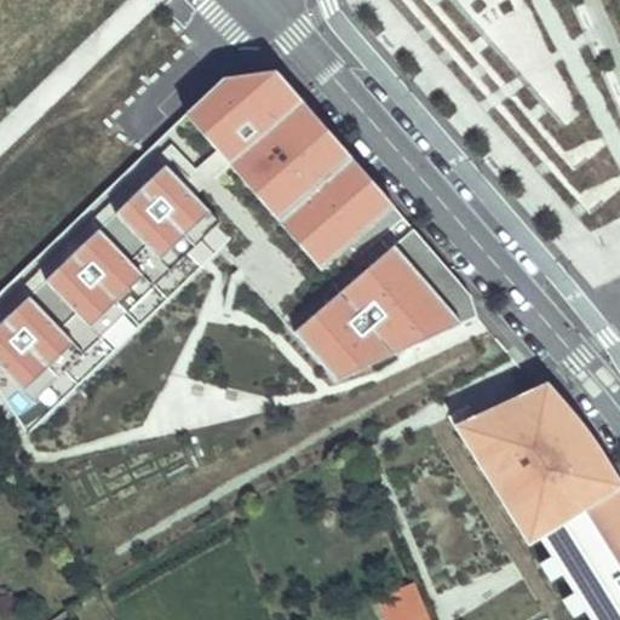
[(477,317),(471,296),(276,72),(224,79),(0,293),(0,392),(28,435),(222,251),(334,383),(361,371),(356,359),(386,345),(392,356),(477,317)]
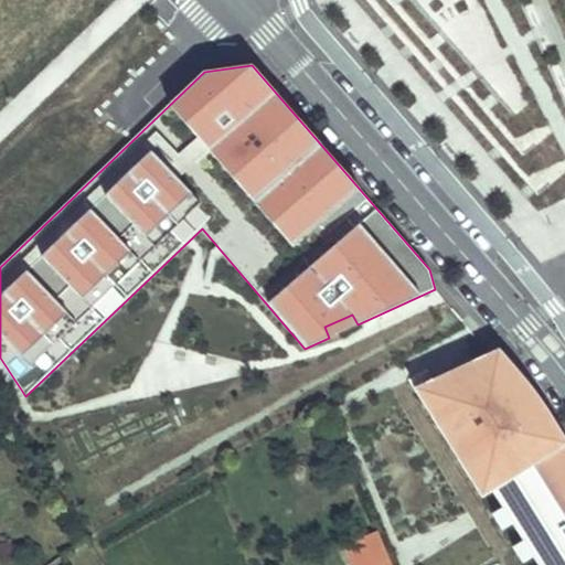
[(358,324),(352,315),(324,327),(329,338),(358,324)]
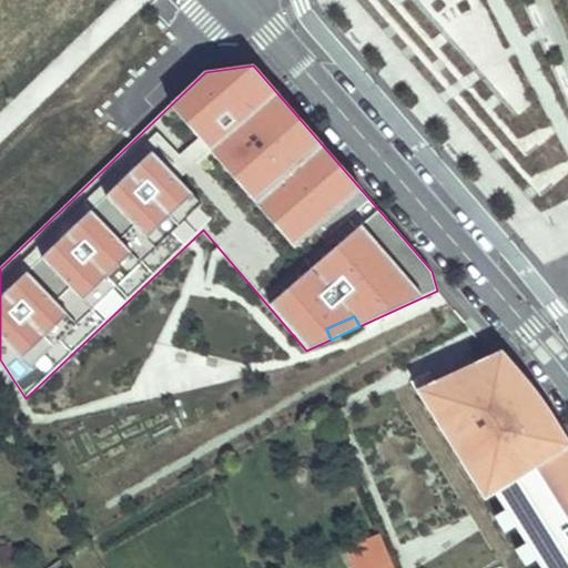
[(567,567),(567,447),(561,452),(553,437),(563,430),(527,381),(518,387),(507,375),(516,367),(501,351),(428,385),(439,403),(427,411),(452,448),(462,442),(495,494),(505,510),(515,526),(526,544),(536,559),(541,567),(567,567)]
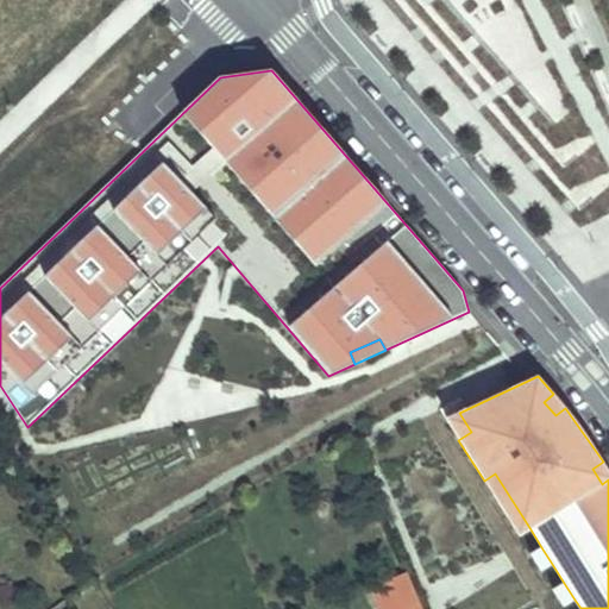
[(562,403),(553,394),(544,402),(556,415),(565,408),(562,403)]
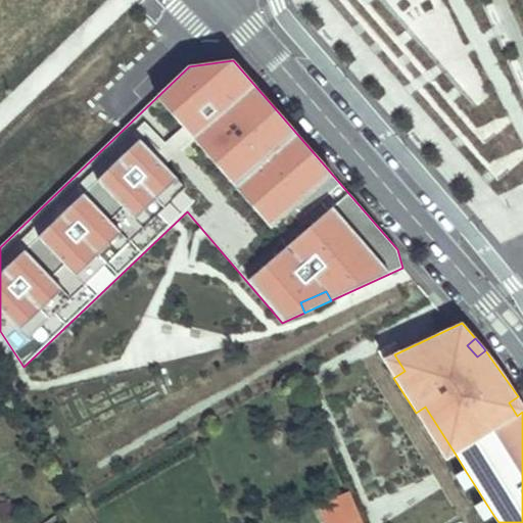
[(382,361),(393,378),(405,371),(394,354),(382,361)]
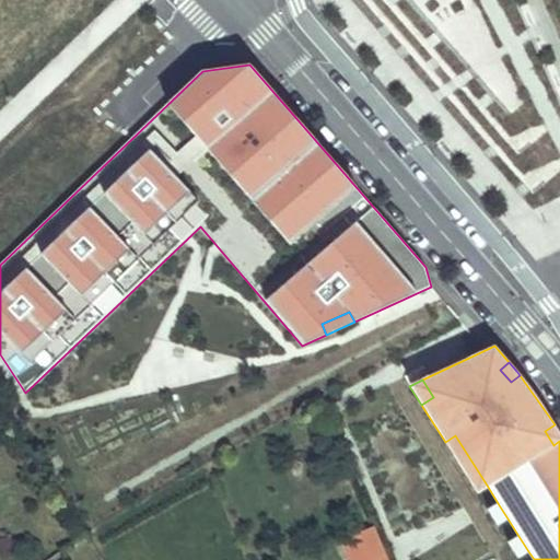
[(553,445),(559,441),(559,433),(555,424),(545,431),(553,445)]
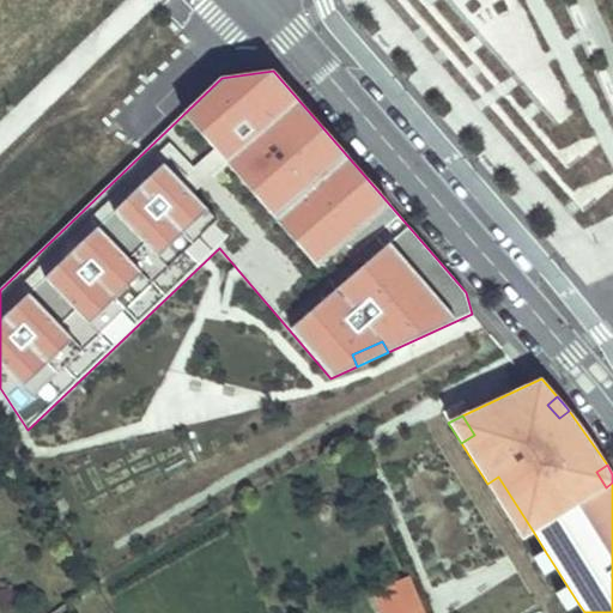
[(498,477),(487,484),(522,540),(534,533),(498,477)]
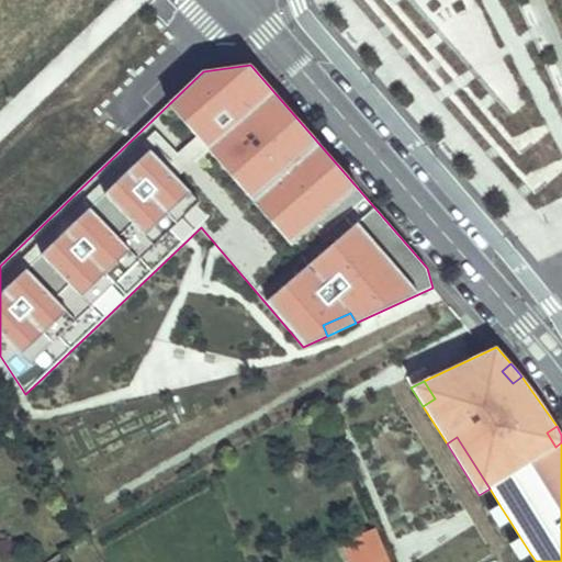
[(499,505),(490,512),(499,527),(509,520),(499,505)]
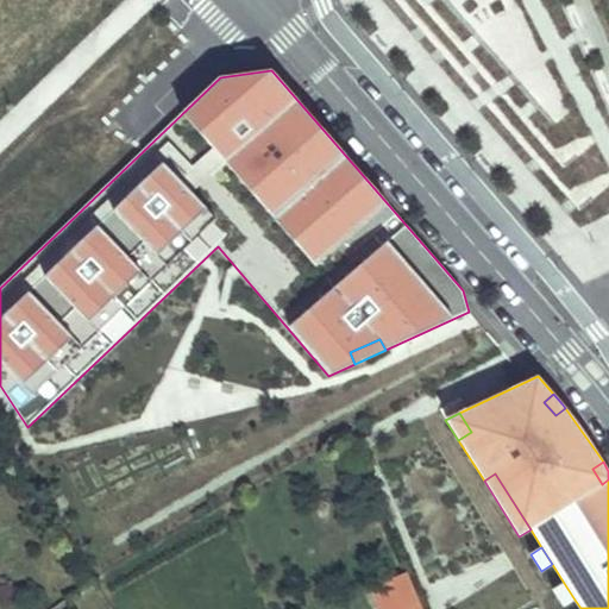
[(420,608),(408,575),(375,588),(382,608),(420,608)]
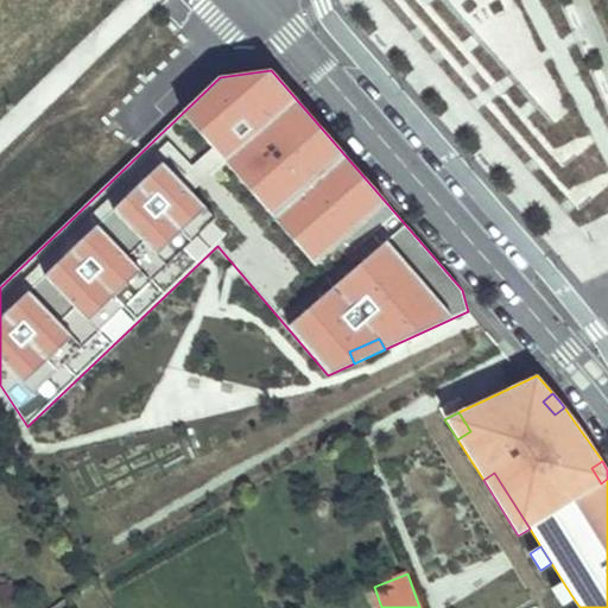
[(563,582),(552,589),(562,606),(574,599),(563,582)]
